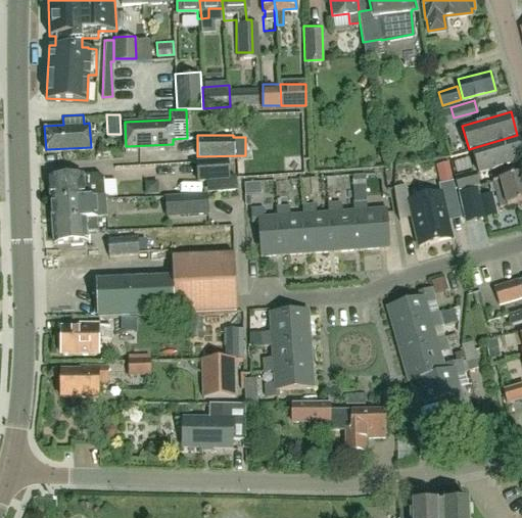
[(521,157),(521,152),(517,135),(472,148),(478,171),(521,157)]
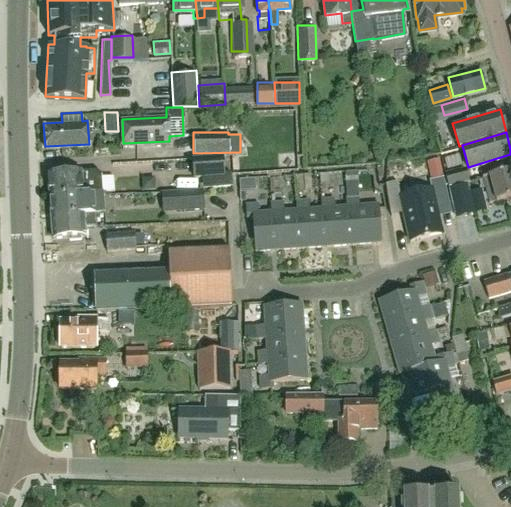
[(223,171),(223,153),(190,155),(191,175),(201,175),(201,186),(231,185),(230,171),(223,171)]
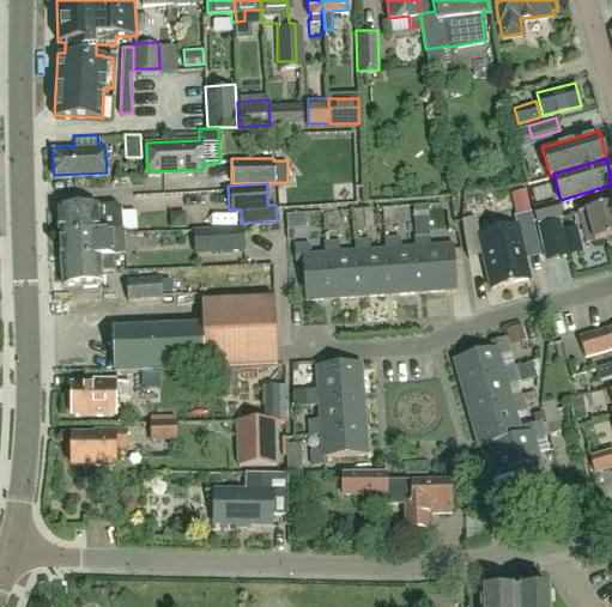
[(533,202),(537,219),(561,213),(556,196),(533,202)]
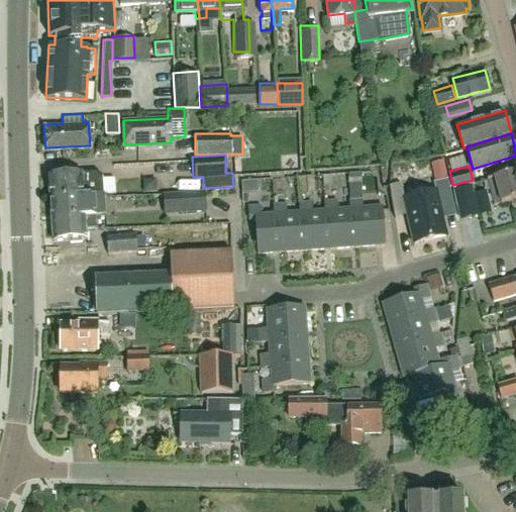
[(444,168),(431,171),(433,178),(446,176),(444,168)]
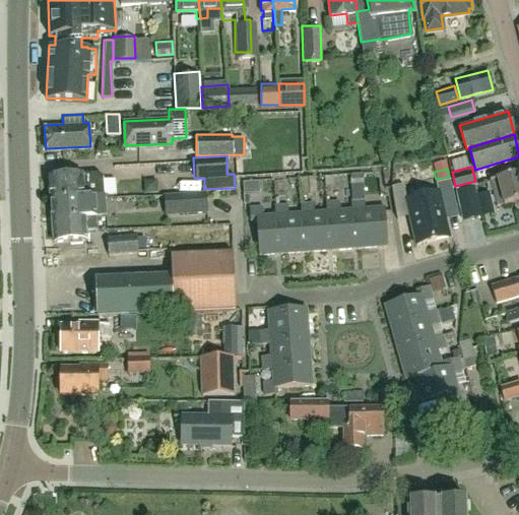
[(81,171),(48,174),(49,196),(93,192),(103,192),(102,174),(98,170),(81,171)]
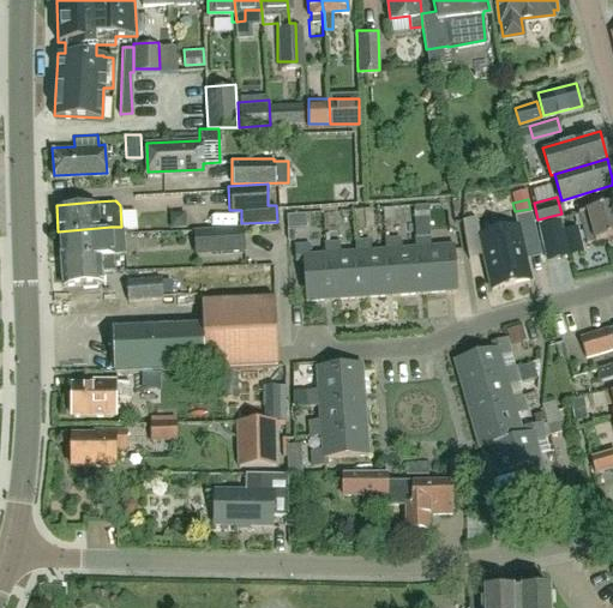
[(612,200),(578,210),(586,241),(612,233),(612,200)]
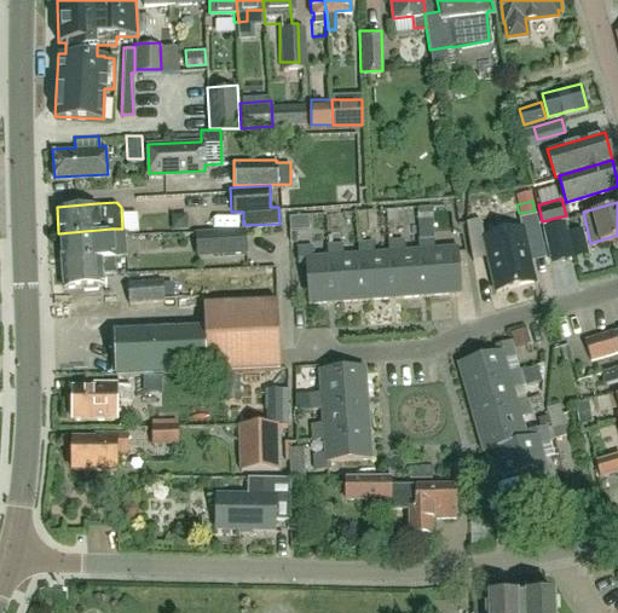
[(432,203),(416,203),(417,217),(432,215),(432,203)]
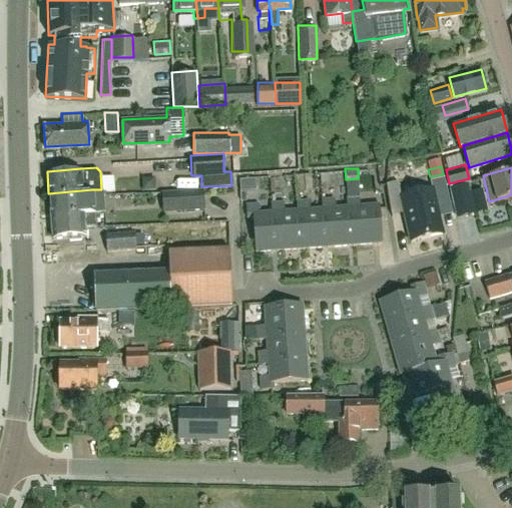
[(329,171),(321,172),(321,180),(329,179),(329,171)]
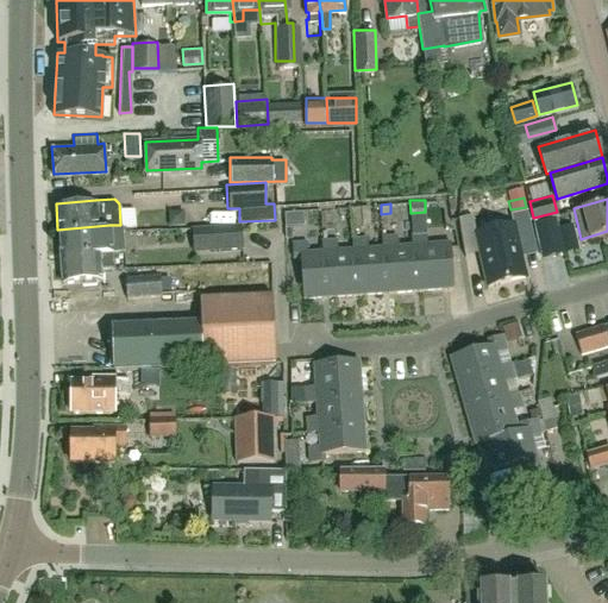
[(369,205),(351,206),(352,215),(370,214),(369,205)]
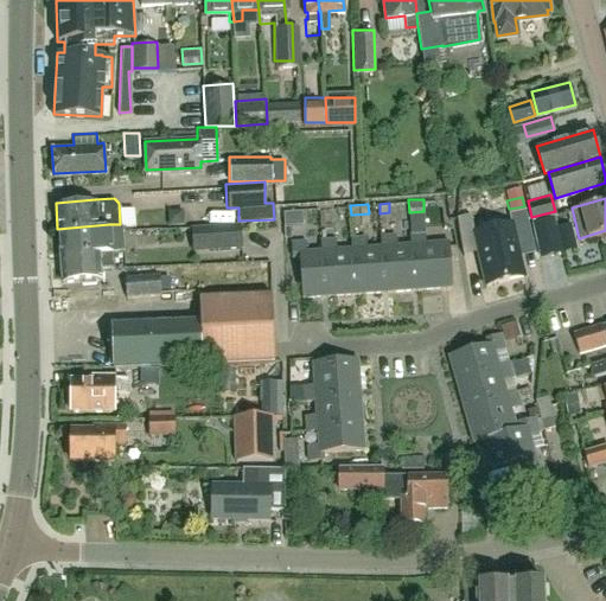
[(300,221),(300,206),(281,208),(281,222),(300,221)]
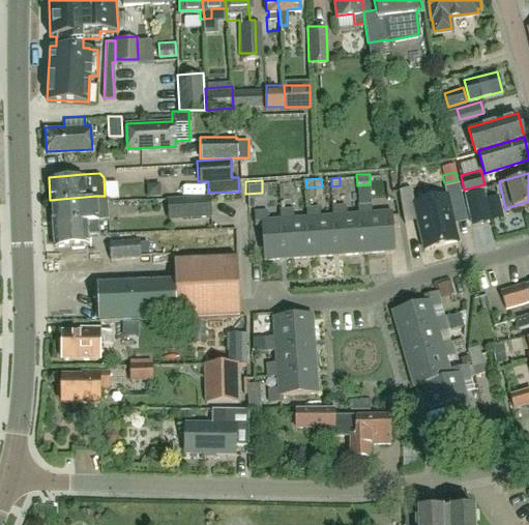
[(450,210),(464,207),(458,180),(444,182),(443,183),(445,193),(413,200),(423,246),(457,239),(450,210)]
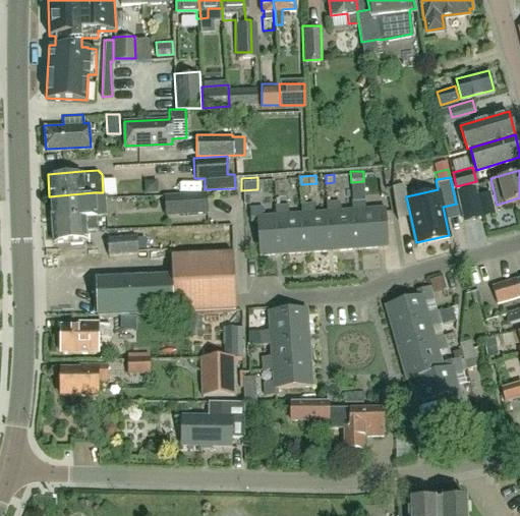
[(462,218),(481,213),(474,184),(455,189),(462,218)]
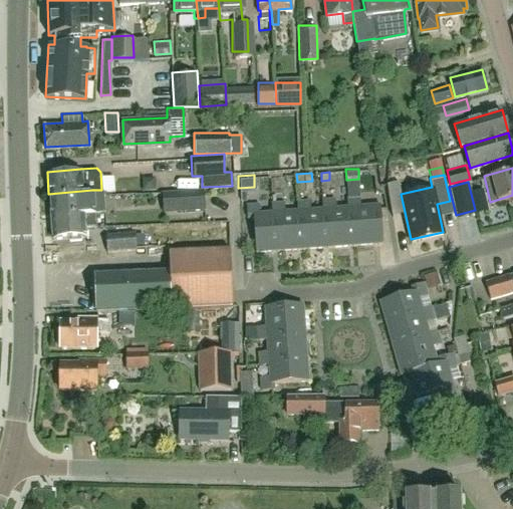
[(396,185),(386,186),(389,215),(399,214),(396,185)]
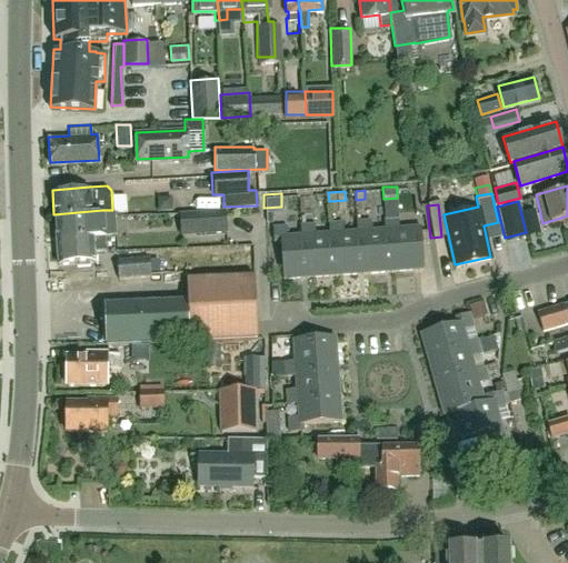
[(225,230),(223,208),(193,210),(196,231),(225,230)]
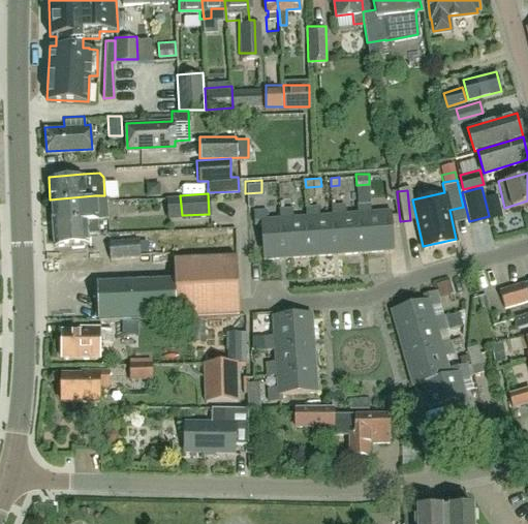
[(50,199),(52,221),(86,218),(97,218),(99,218),(98,206),(105,206),(104,195),(95,195),(50,199)]
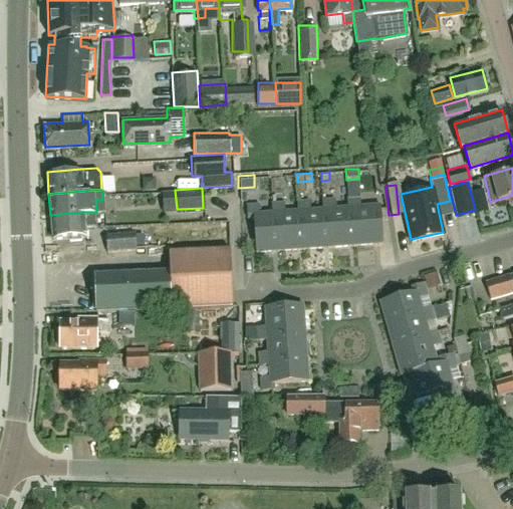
[(359,195),(353,196),(356,243),(382,241),(379,203),(360,204),(359,195)]
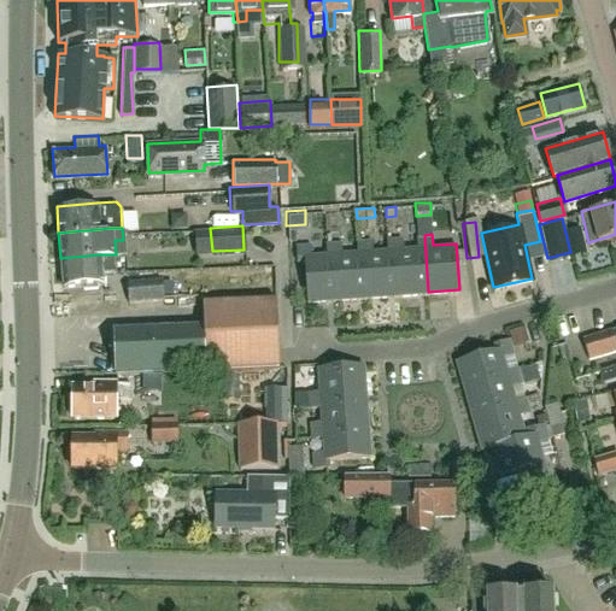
[(428,292),(424,235),(417,235),(417,245),(403,246),(402,236),(396,236),(399,294),(428,292)]
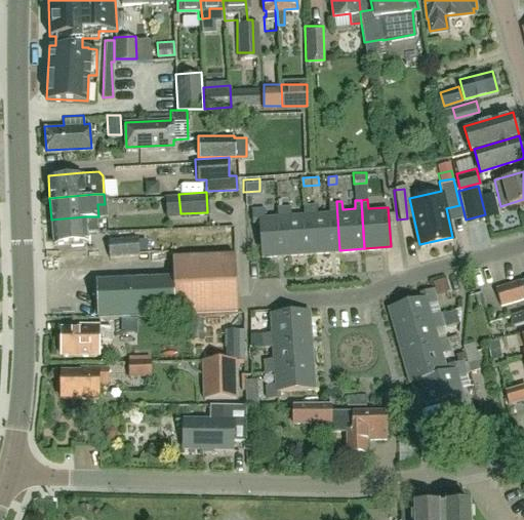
[(316,203),(310,203),(314,251),(339,250),(336,201),(328,202),(329,210),(317,211),(316,203)]
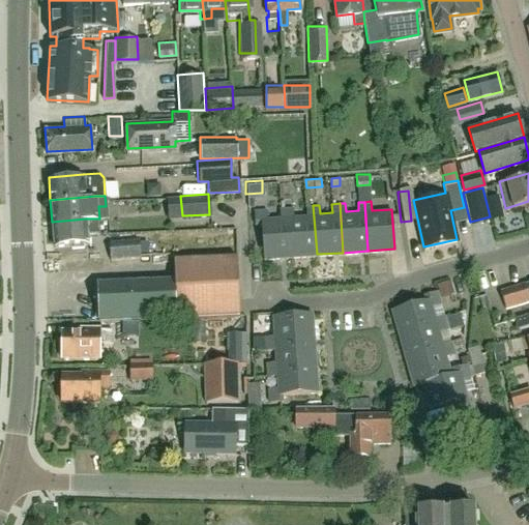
[(293,206),(287,207),(290,256),(317,254),(313,205),(305,205),(306,214),(293,215),(293,206)]
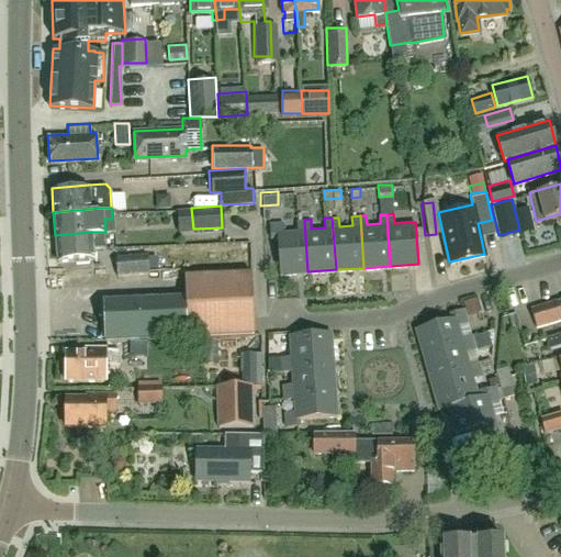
[(307,271),(304,220),(296,220),(296,229),(283,230),(283,221),(269,222),(270,236),(277,236),(279,274),(307,271)]
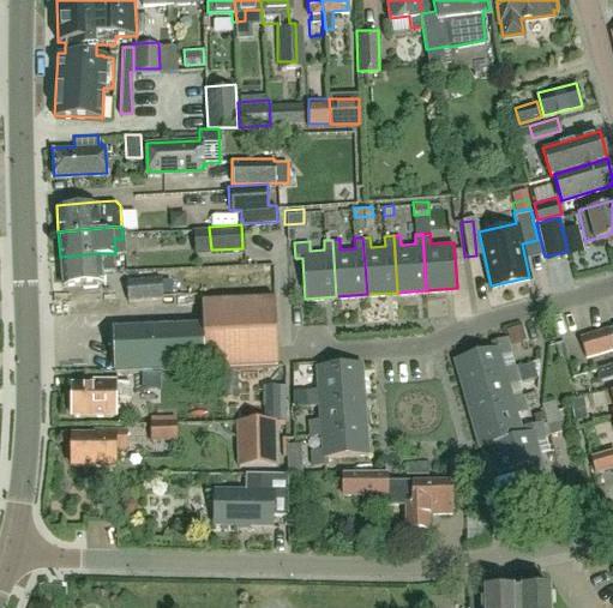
[(100,253),(60,257),(61,283),(79,282),(79,286),(94,286),(94,281),(101,280),(100,268),(114,268),(113,253),(100,253)]
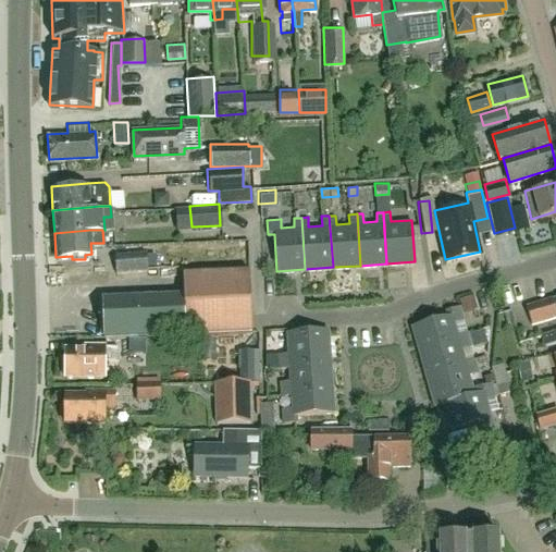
[(113,252),(114,271),(147,269),(145,249),(113,252)]
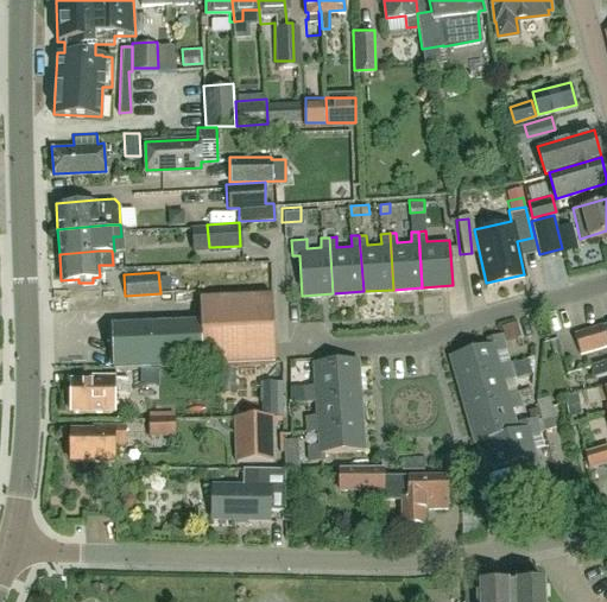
[(200,296),(202,363),(274,360),(272,292),(200,296)]
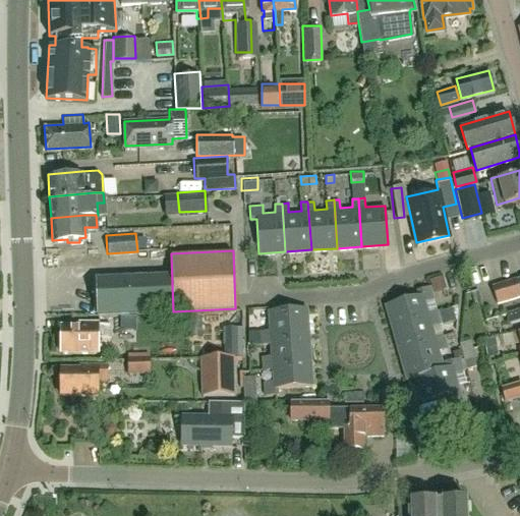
[(171,272),(95,275),(97,313),(172,310),(171,272)]
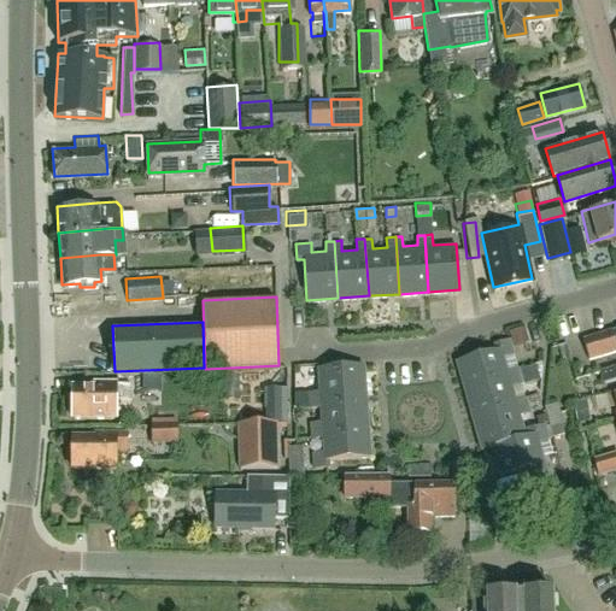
[(523,323),(510,327),(514,339),(527,335),(523,323)]
